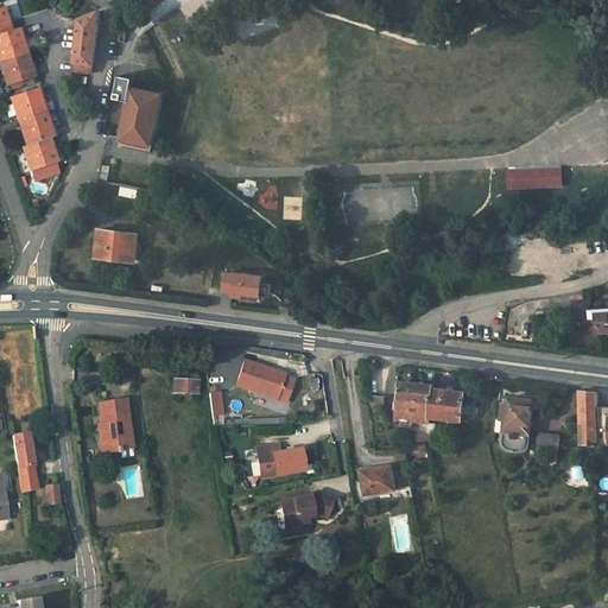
[(0,35),(14,30),(11,21),(7,23),(6,19),(2,7),(0,7),(0,35)]
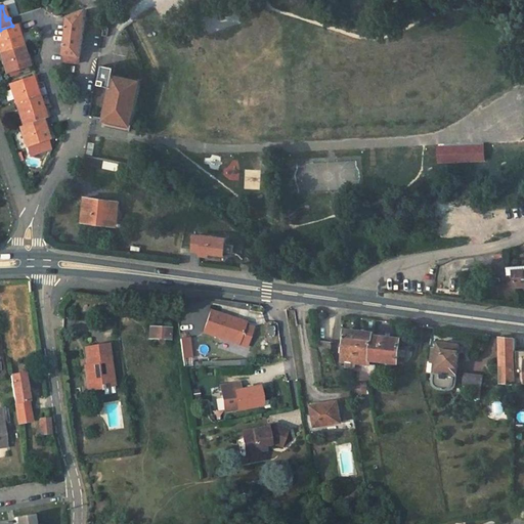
[(80,62),(86,9),(70,16),(63,60),(80,62)]
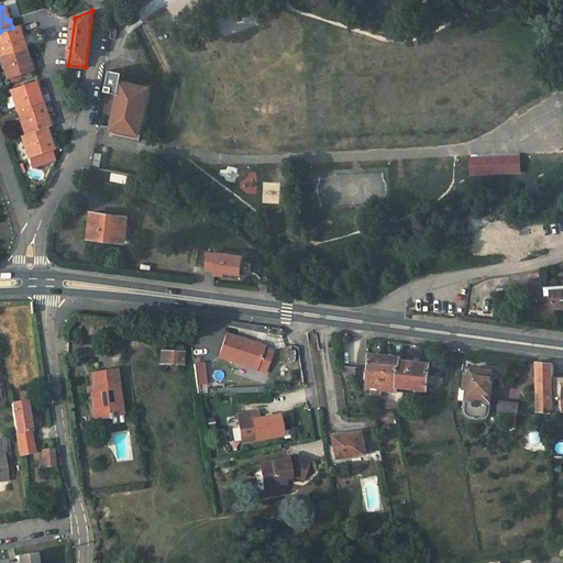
[(20,39),(19,35),(22,34),(20,25),(13,28),(0,32),(0,56),(23,50),(20,39)]
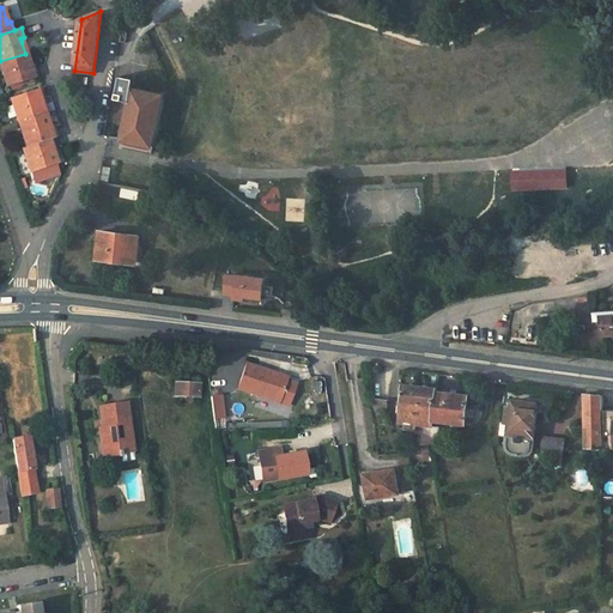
[(31,70),(30,66),(25,54),(0,61),(0,66),(6,86),(37,77),(35,68),(31,70)]
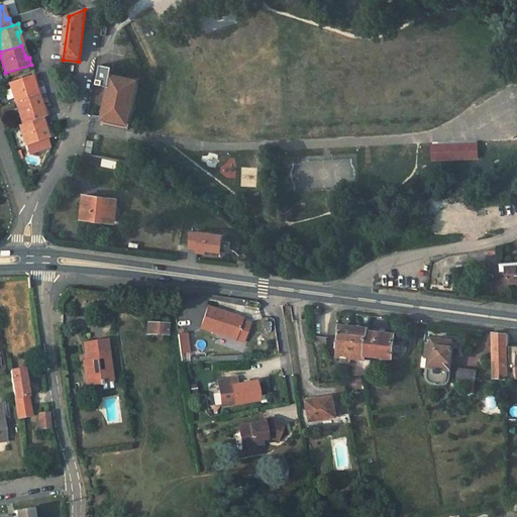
[(34,86),(33,83),(36,82),(34,75),(8,83),(15,103),(37,96),(34,86)]
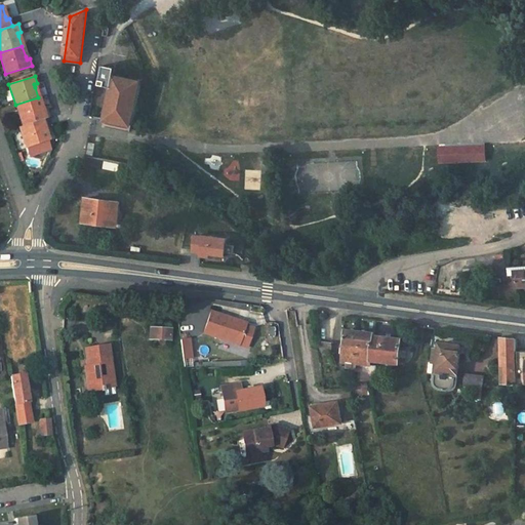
[(131,125),(142,81),(115,76),(106,120),(131,125)]
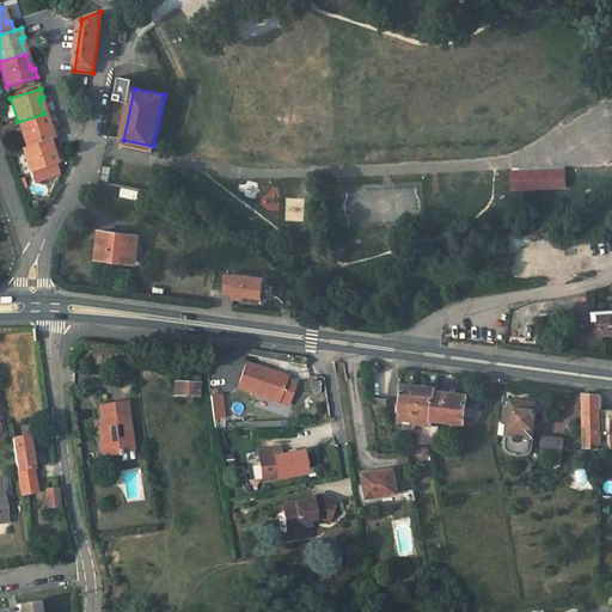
[(50,129),(49,126),(44,114),(18,122),(25,147),(51,139),(56,136),(54,128),(50,129)]
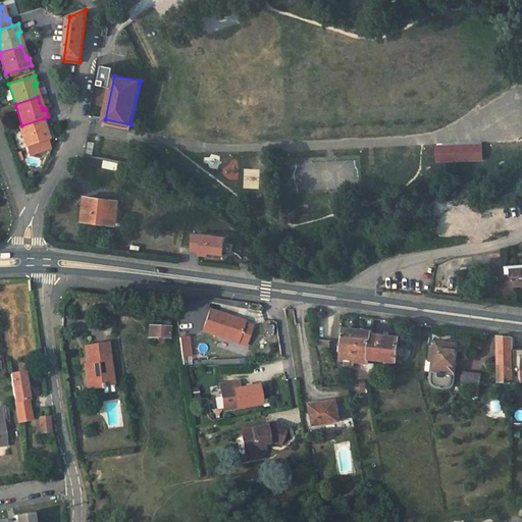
[(45,128),(44,126),(47,125),(44,118),(21,125),(18,126),(25,147),(40,143),(47,140),(48,140),(45,128)]
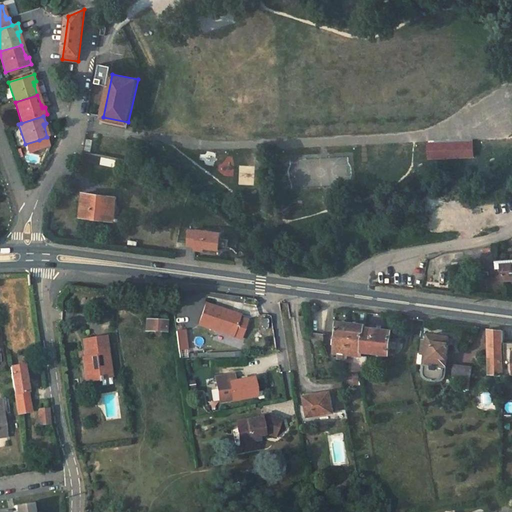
[(41,145),(47,143),(48,141),(46,137),(39,140),(41,145)]
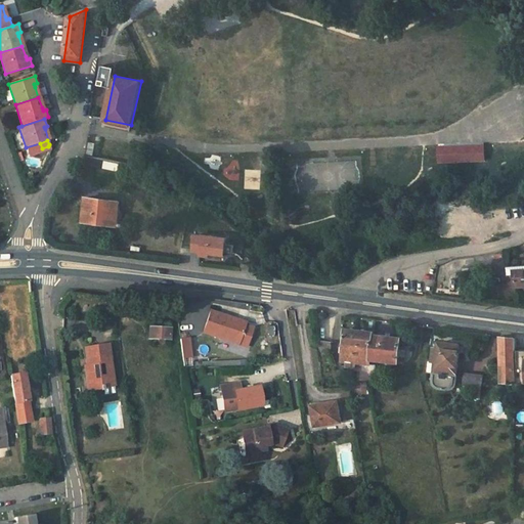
[(31,156),(40,153),(42,149),(42,148),(40,143),(26,147),(28,155),(31,156)]
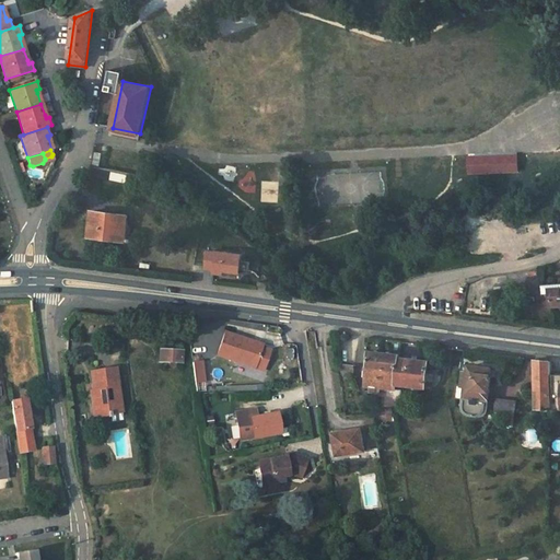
[(532,159),(477,159),(478,174),(532,174),(532,159)]
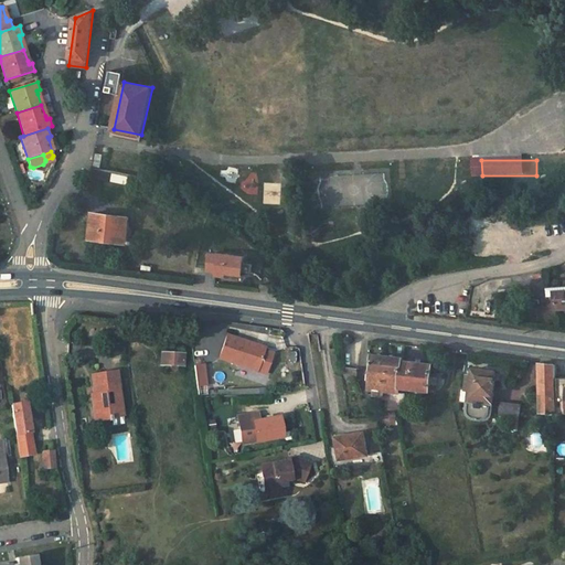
[(110,182),(127,185),(128,177),(112,173),(110,182)]
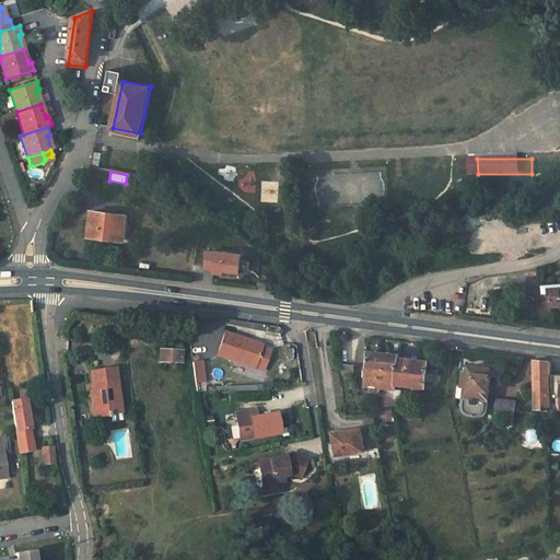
[(158,190),(160,181),(153,179),(151,189),(158,190)]
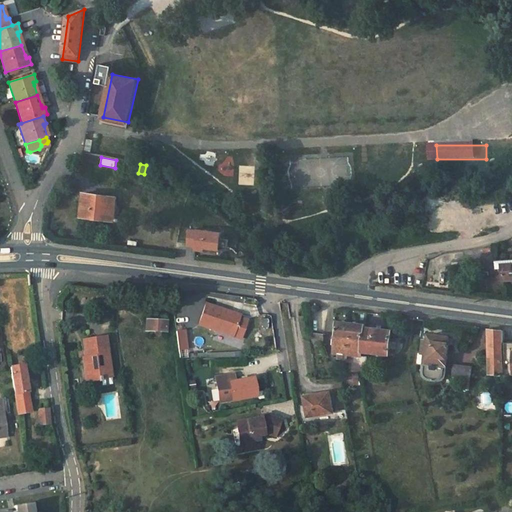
[(117,197),(84,193),(81,216),(100,219),(101,216),(114,217),(113,226),(118,226),(121,208),(115,207),(117,197)]
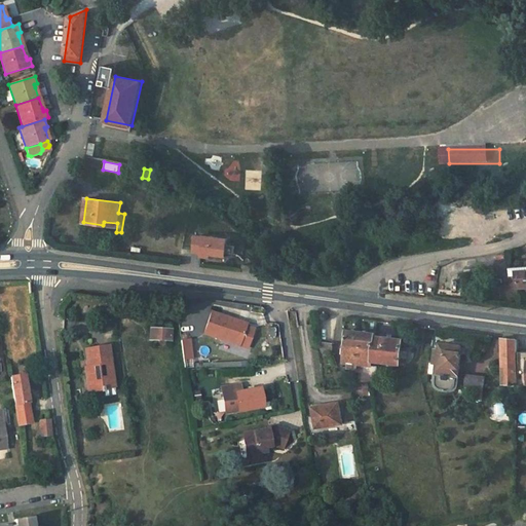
[(227,245),(228,238),(204,235),(203,236),(196,235),(194,252),(201,253),(210,254),(226,256),(226,253),(234,254),(235,246),(227,245)]
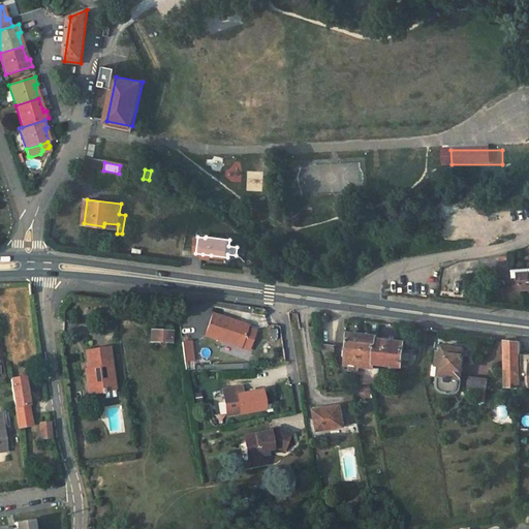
[(528,267),(511,269),(512,277),(520,277),(520,288),(528,287),(528,267)]
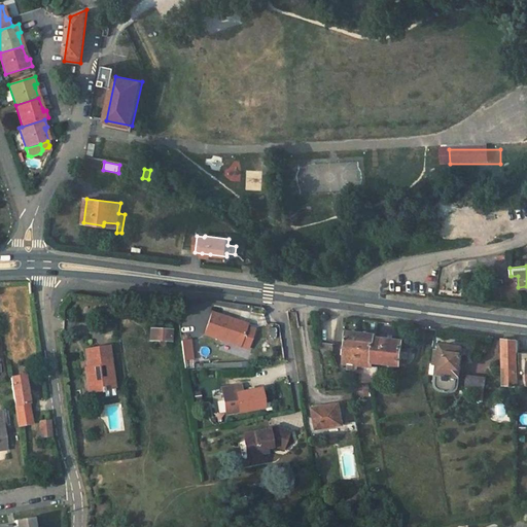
[(473,274),(466,275),(467,293),(475,293),(473,274)]
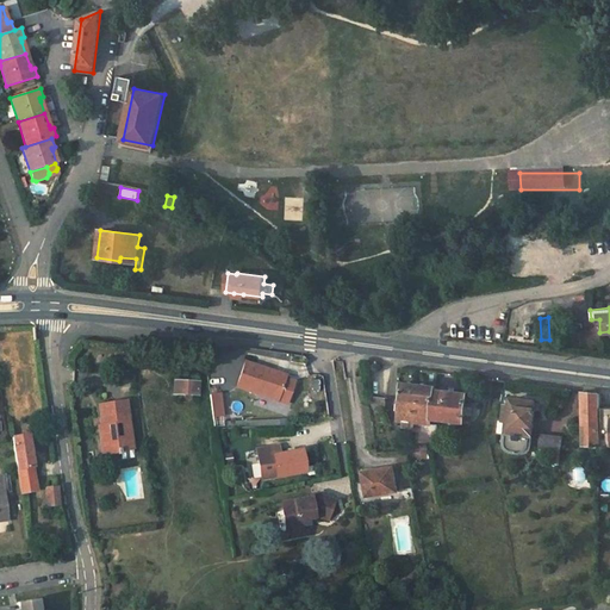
[(591,319),(589,319),(589,321),(590,330),(590,341),(601,341),(599,332),(599,319),(591,319)]
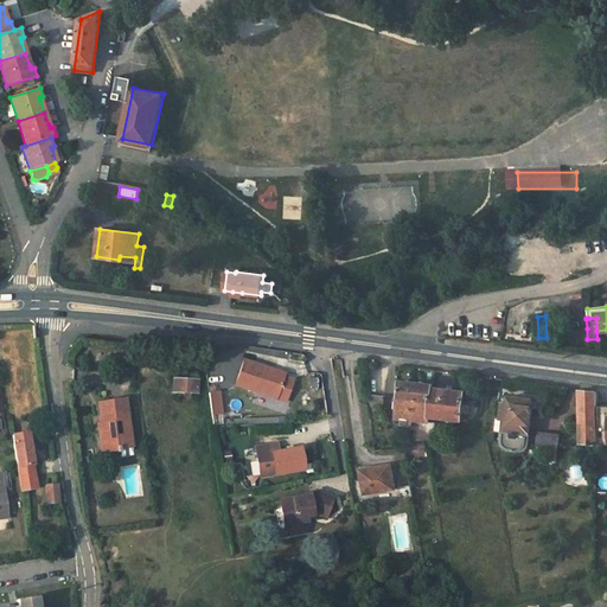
[(587,328),(563,331),(563,342),(587,339),(587,328)]
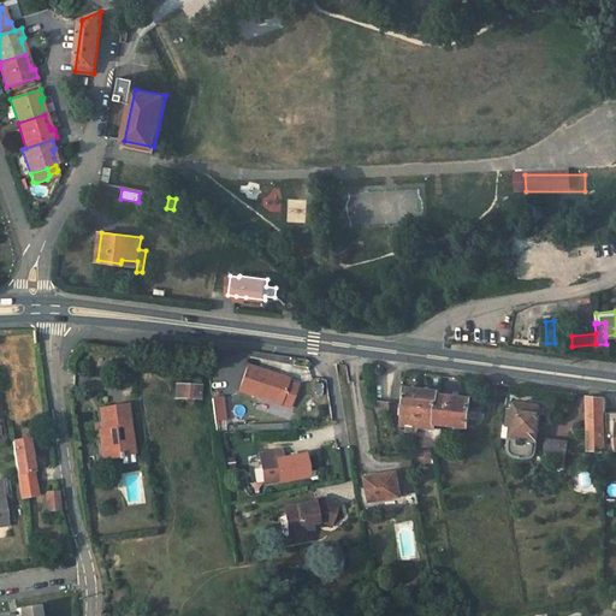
[(254,391),(261,394),(280,400),(279,404),(290,408),(297,385),(288,381),(289,379),(247,365),(238,390),(253,395),(254,391)]
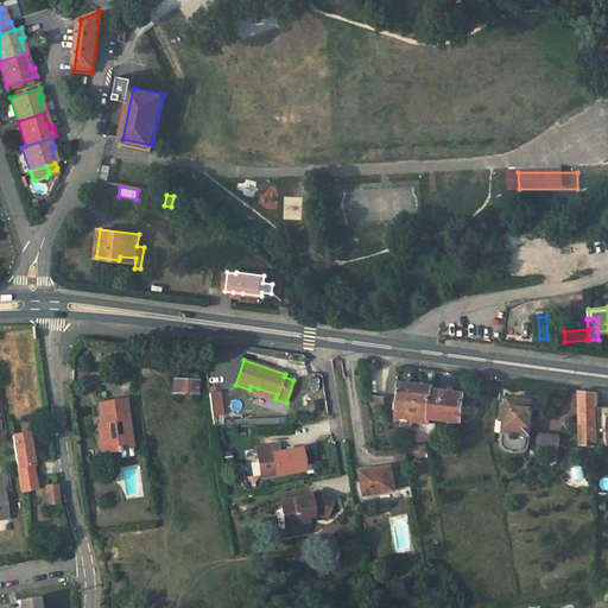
[(197,393),(198,381),(175,380),(173,392),(179,392),(190,393),(197,393)]
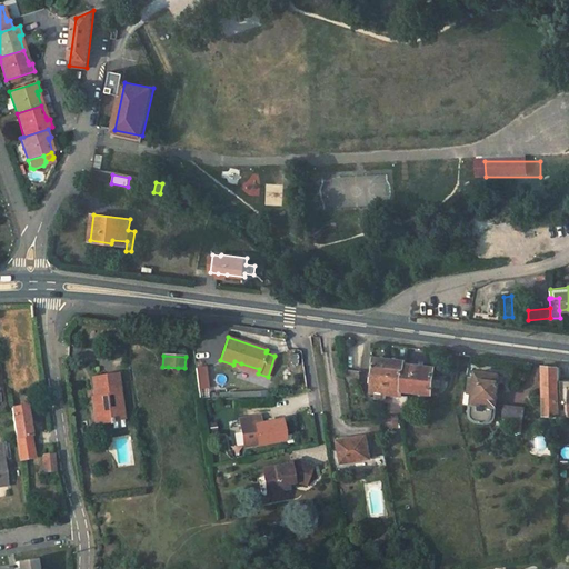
[(406,360),(376,357),(373,373),(388,376),(388,377),(387,377),(385,393),(386,393),(389,393),(388,402),(391,402),(390,413),(406,415),(408,396),(401,395),(402,390),(439,393),(441,375),(435,375),(436,366),(406,362),(406,360)]
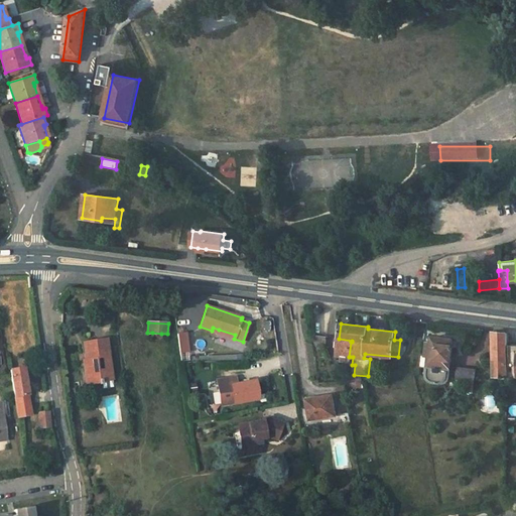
[(212,331),(212,332),(228,338),(228,337),(234,339),(235,335),(219,330),(213,328),(212,331)]
